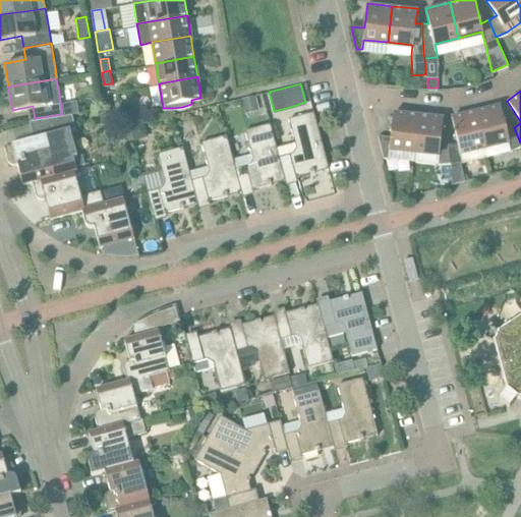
[(255,94),(241,97),(244,110),(258,107),(255,94)]
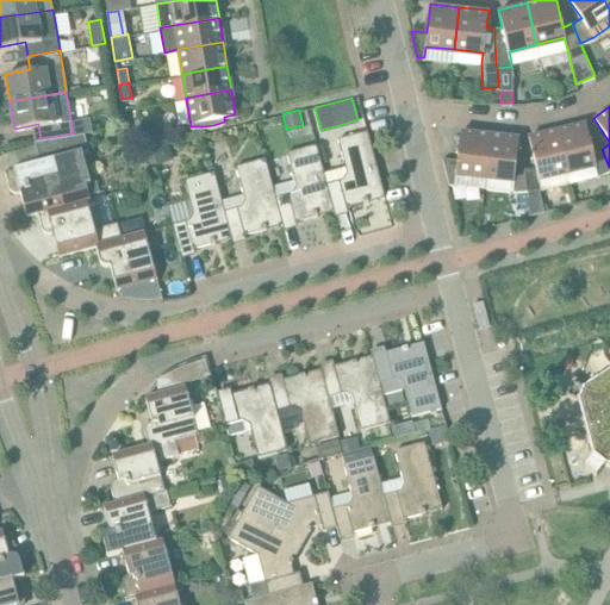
[(117,119),(119,133),(130,132),(128,117),(117,119)]
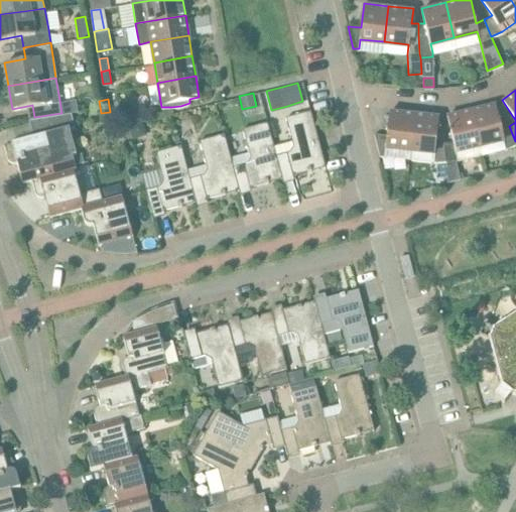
[(495,103),(471,109),(479,144),(503,138),(505,148),(515,143),(515,141),(509,126),(501,129),(495,103)]
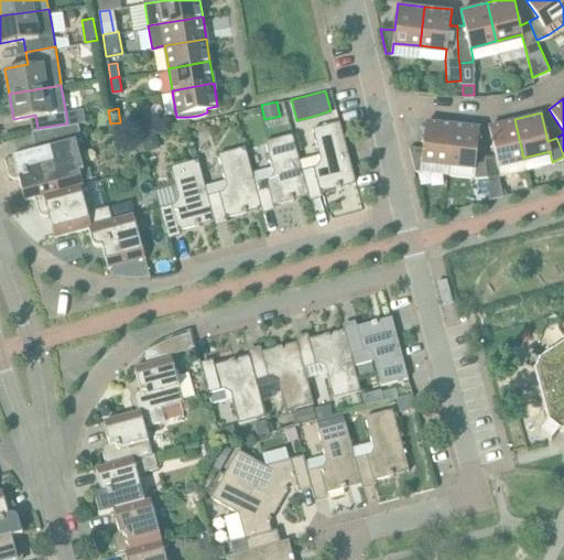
[(302,168),(301,169),(307,194),(356,181),(339,119),(313,127),(321,158),(317,164),(302,168)]
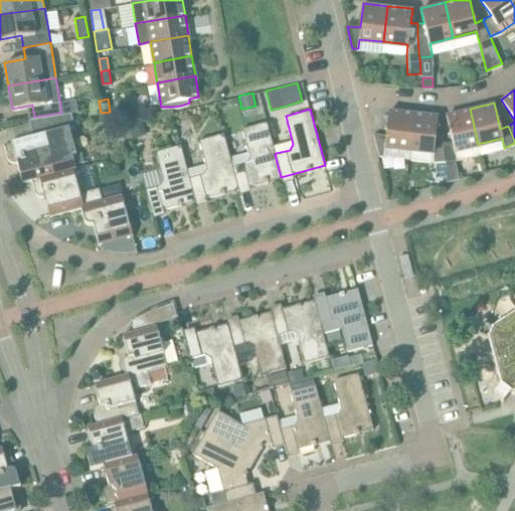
[(478,144),(470,109),(446,115),(452,141),(444,141),(445,160),(457,159),(455,149),(478,144)]
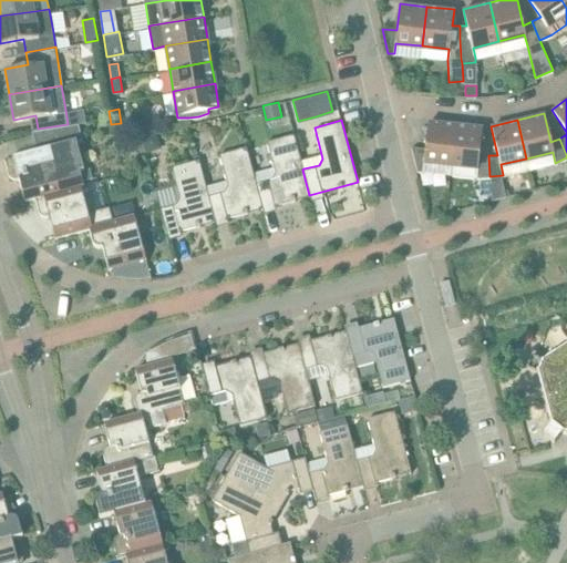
[(424,160),(451,163),(455,123),(428,121),(425,147),(411,145),(416,171),(423,171),(424,160)]
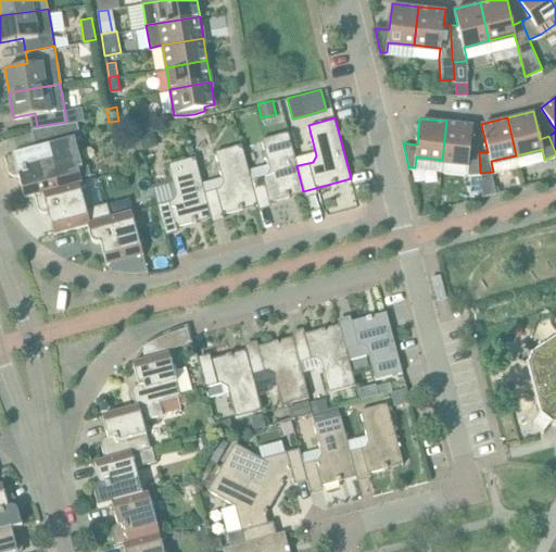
[(36,147),(3,154),(4,157),(8,168),(9,170),(9,171),(10,172),(11,173),(12,173),(13,174),(14,174),(15,174),(16,174),(17,173),(24,196),(34,192),(78,180),(81,180),(79,175),(90,172),(88,163),(81,165),(74,137),(80,136),(76,120),(66,122),(37,126),(32,127),(36,147)]
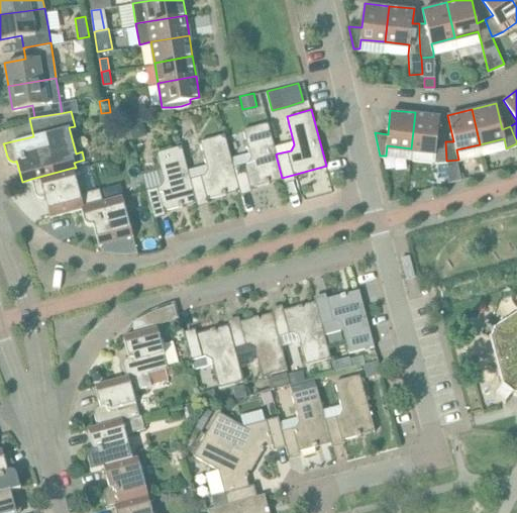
[(434,161),(446,161),(445,141),(436,142),(439,115),(415,112),(411,148),(435,151),(434,161)]
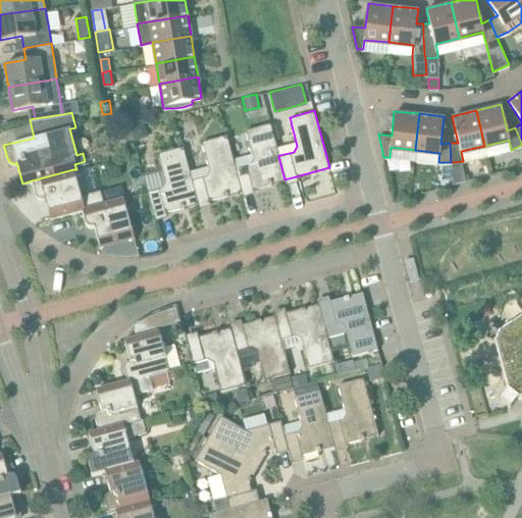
[(147,130),(145,120),(129,123),(134,139),(143,136),(147,130)]
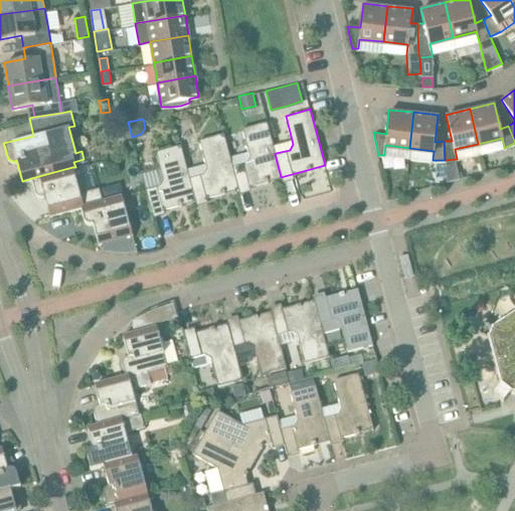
[(248,151),(230,155),(232,165),(237,188),(281,177),(275,154),(276,153),(267,121),(242,127),(248,151)]
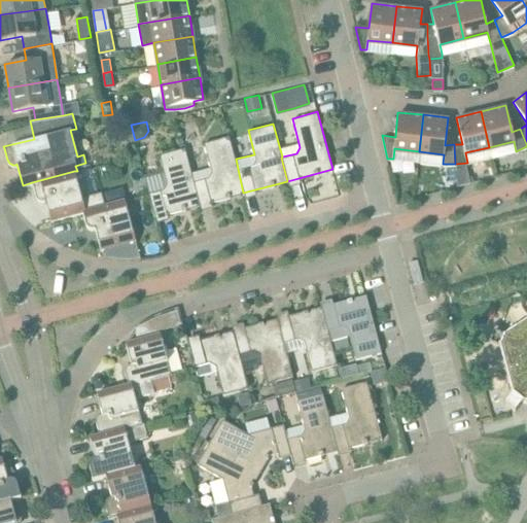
[(210,167),(191,172),(194,180),(200,205),(243,193),(238,169),(236,159),(229,135),(204,142),(210,167)]
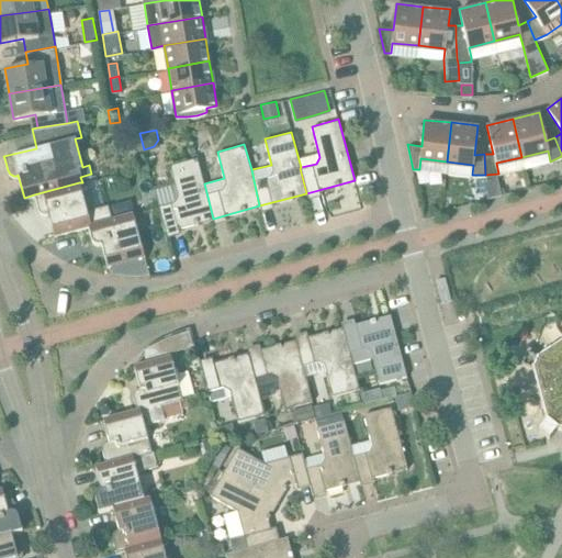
[(176,182),(154,188),(158,205),(165,231),(179,227),(213,219),(206,192),(204,183),(198,157),(170,164),(176,182)]
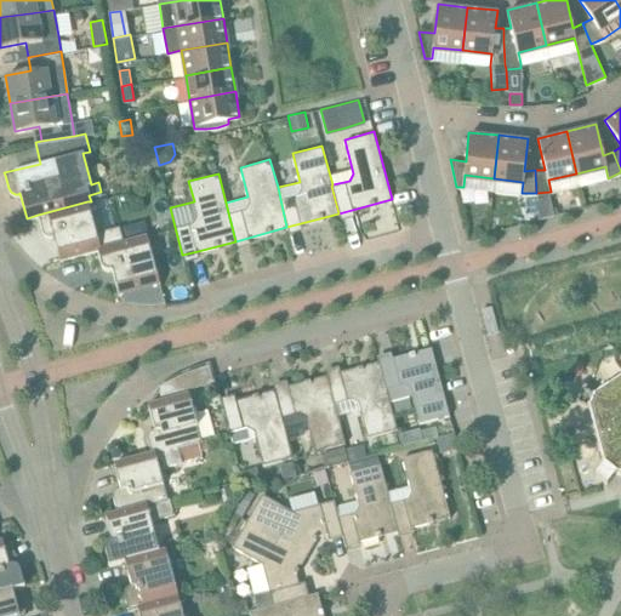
[(87,201),(38,215),(38,216),(39,216),(43,229),(43,231),(44,232),(44,233),(45,233),(46,234),(47,234),(49,235),(50,235),(51,234),(52,234),(60,260),(97,249),(124,241),(124,240),(120,228),(119,226),(96,232),(87,201)]
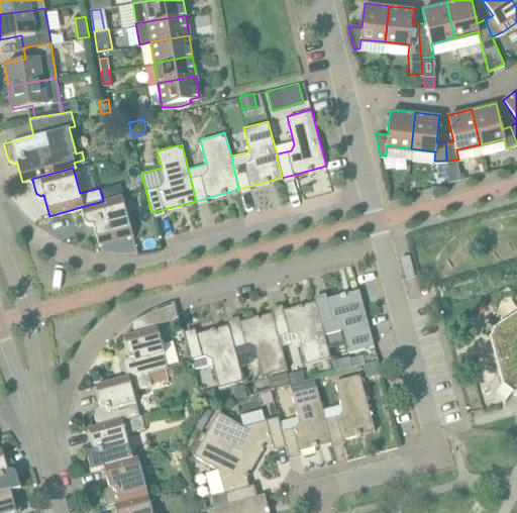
[(106,188),(100,190),(103,200),(106,199),(113,197),(112,191),(106,188)]
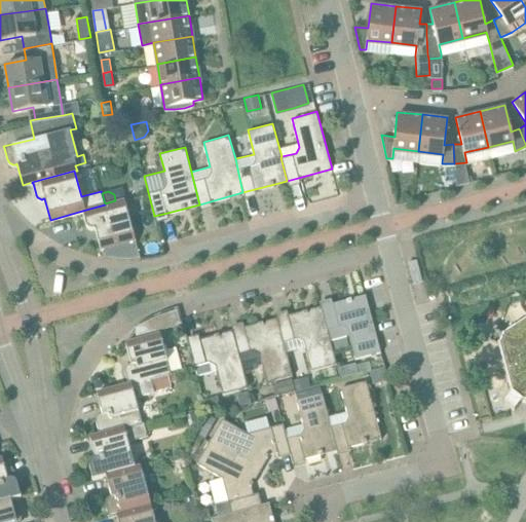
[(105,204),(82,211),(82,212),(85,223),(86,224),(86,225),(87,226),(88,226),(89,227),(90,227),(91,227),(92,227),(94,227),(95,227),(101,248),(103,248),(135,239),(124,198),(118,200),(115,200),(108,202),(105,203),(105,204)]
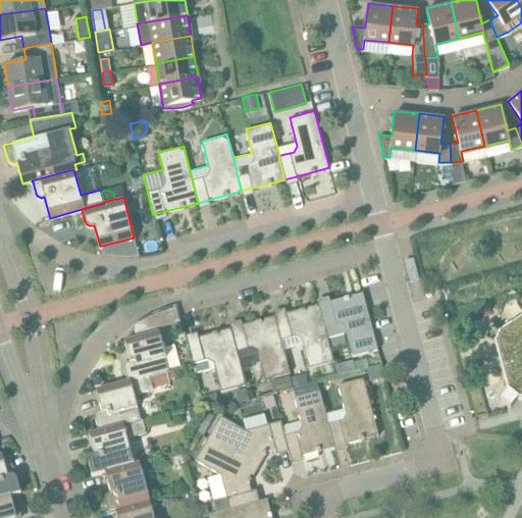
[(138,254),(134,238),(102,246),(104,253),(114,254),(126,255),(138,254)]
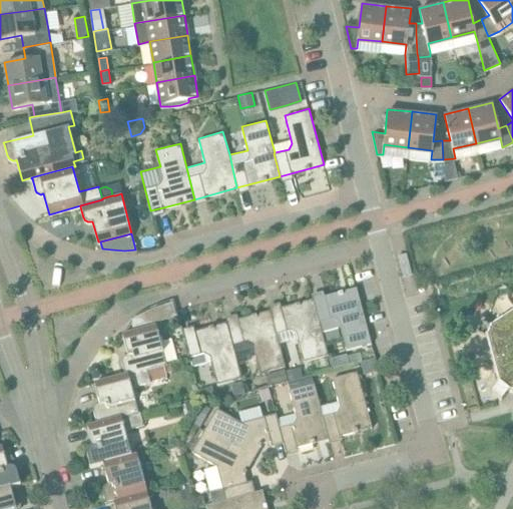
[(325,295),(313,298),(319,321),(322,331),(340,326),(346,349),(371,342),(356,286),(325,295)]
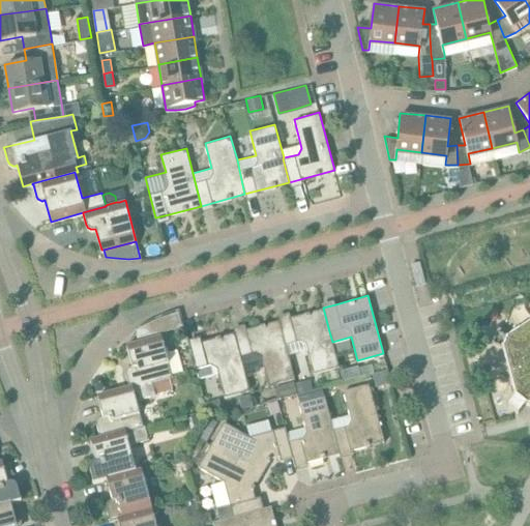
[(323,308),(278,319),(285,344),(285,343),(300,340),(305,343),(313,372),(339,364),(332,342),(329,331),(323,308)]
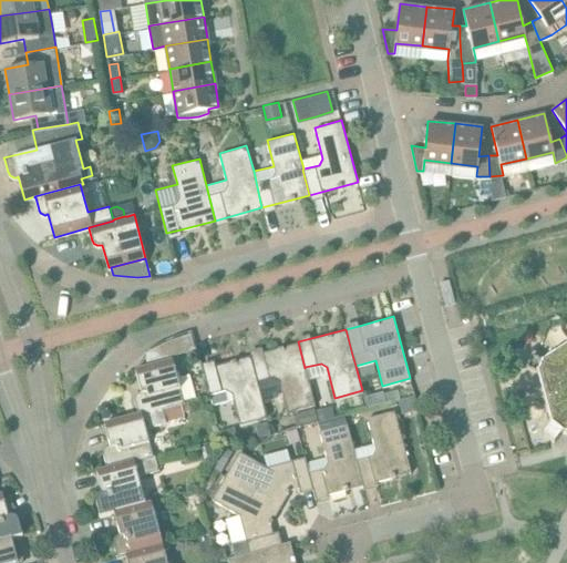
[(175,338),(178,349),(193,346),(189,334),(175,338)]
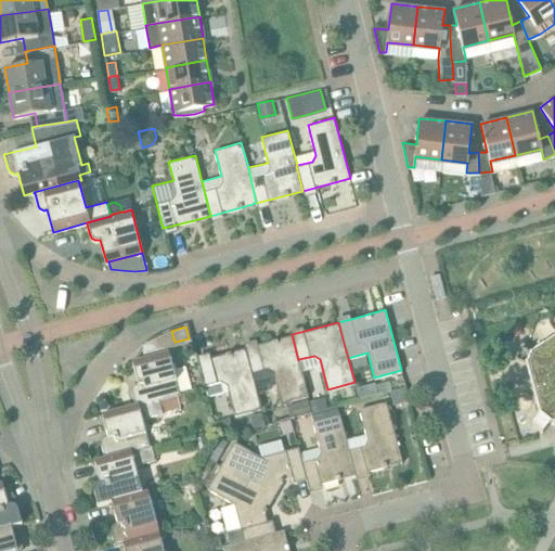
[(292,334),(245,347),(256,388),(257,387),(276,383),(282,401),(308,395),(298,359),(298,360),(292,334)]
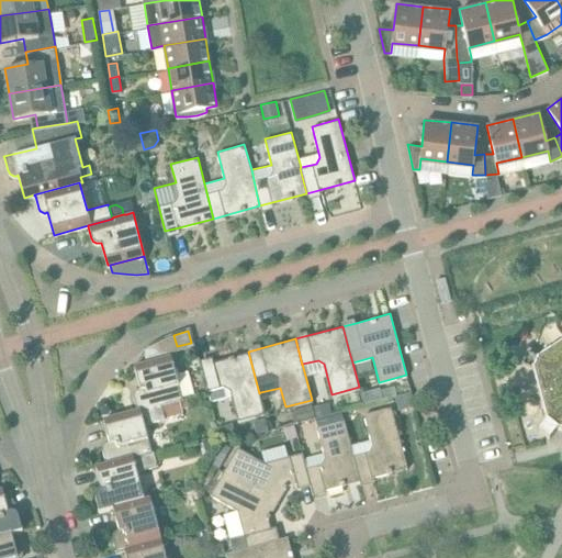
[(538,428),(548,436),(557,427),(561,426),(561,338),(537,355),(525,350),(520,364),(532,368),(546,419),(538,428)]
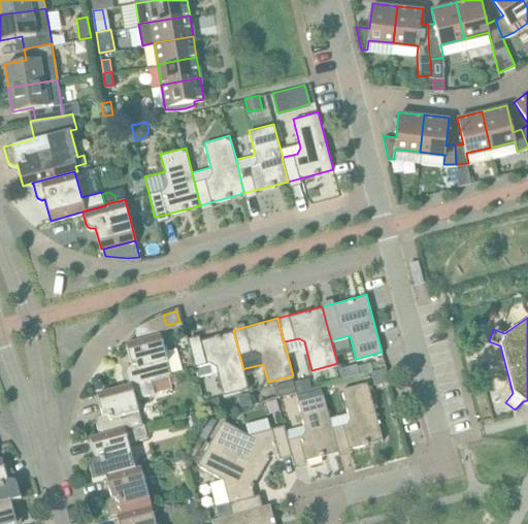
[(233,330),(189,341),(195,365),(197,375),(218,370),(224,394),(249,387),(244,368),(243,369),(233,330)]
